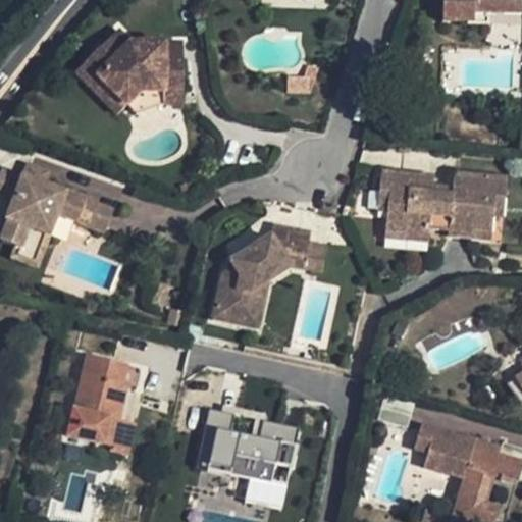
[(521,15),(521,0),(442,0),(442,22),(474,23),(474,14),(488,14),(521,15)]
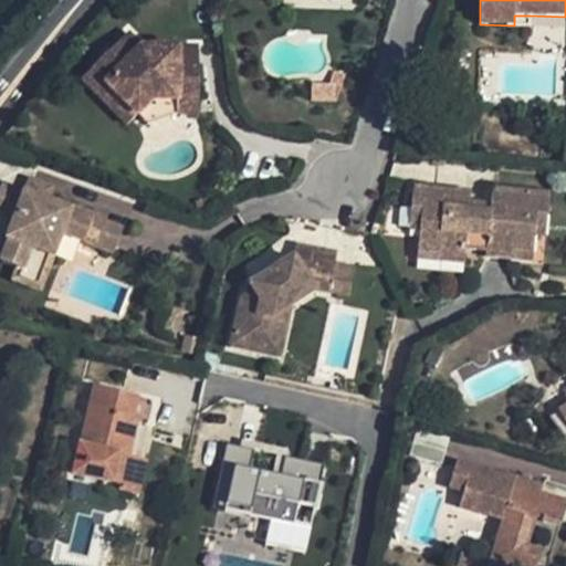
[(514,16),(514,25),(530,25),(530,16),(514,16)]
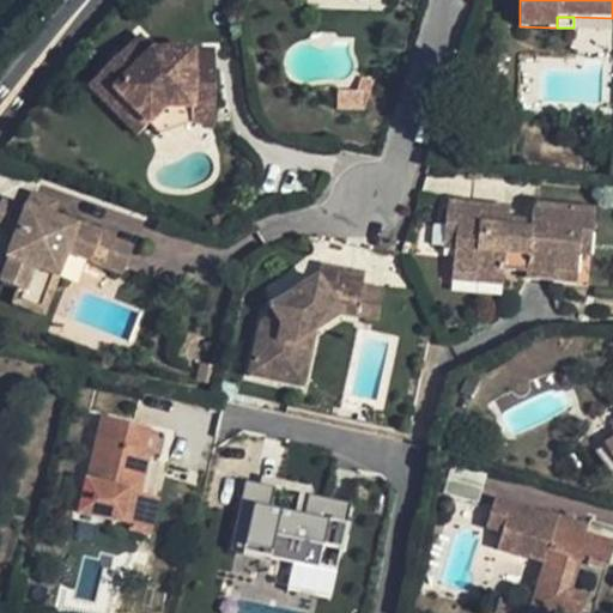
[(216,108),(216,53),(152,53),(138,38),(101,77),(132,108),(121,119),(139,137),(167,108),(216,108)]
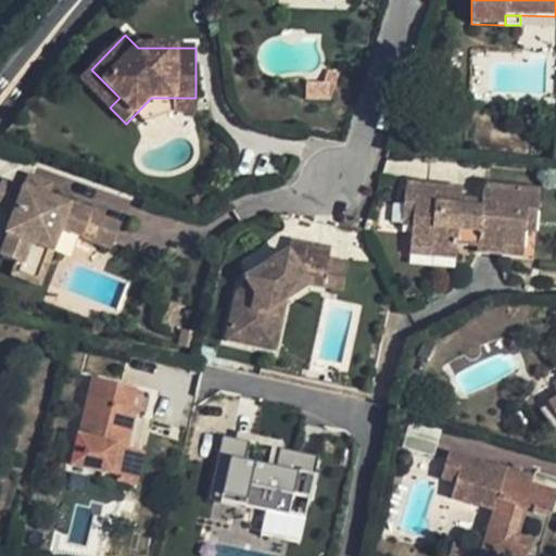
[(91,70),(80,78),(110,108),(119,98),(91,70)]
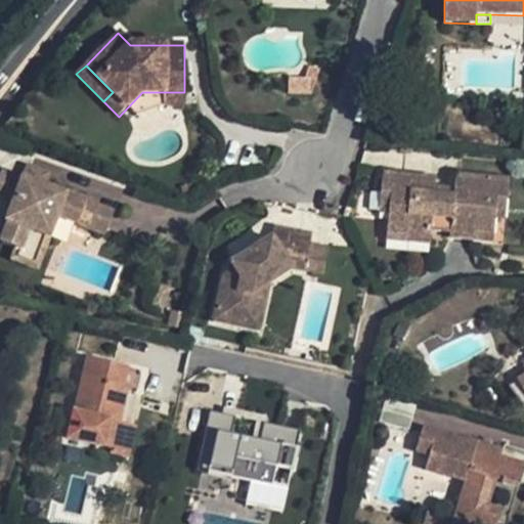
[(165,92),(142,92),(128,107),(137,116),(165,105),(165,92)]
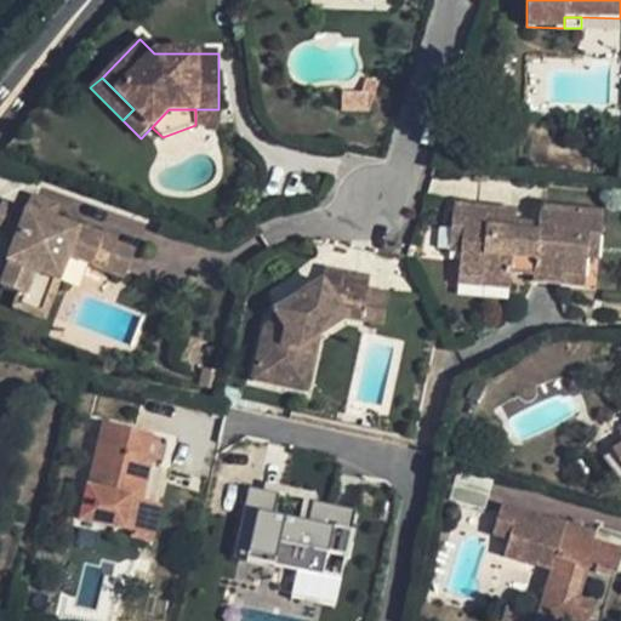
[(218,125),(218,109),(195,109),(195,125),(218,125)]
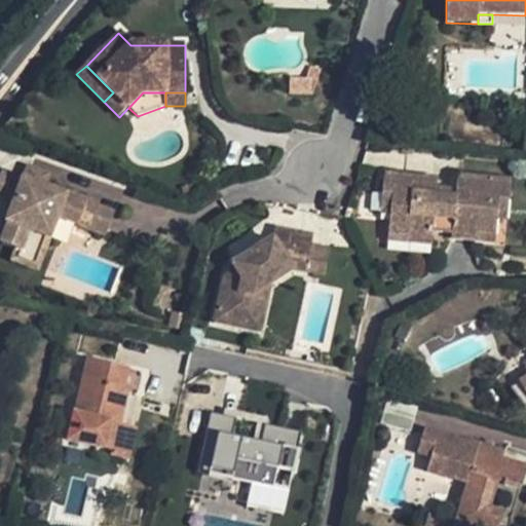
[(28,167),(23,180),(45,188),(50,176),(28,167)]
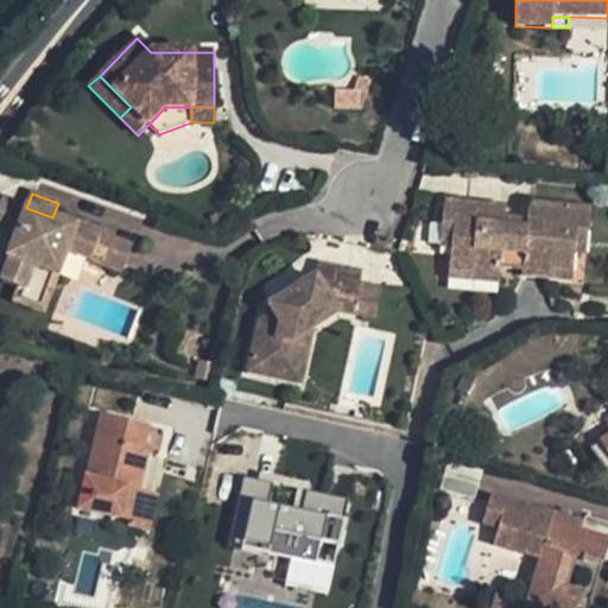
[(1,283),(24,291),(33,267),(58,276),(67,252),(122,273),(132,247),(100,235),(99,238),(75,229),(76,227),(4,200),(0,207),(0,229),(16,235),(8,258),(11,258),(1,283)]
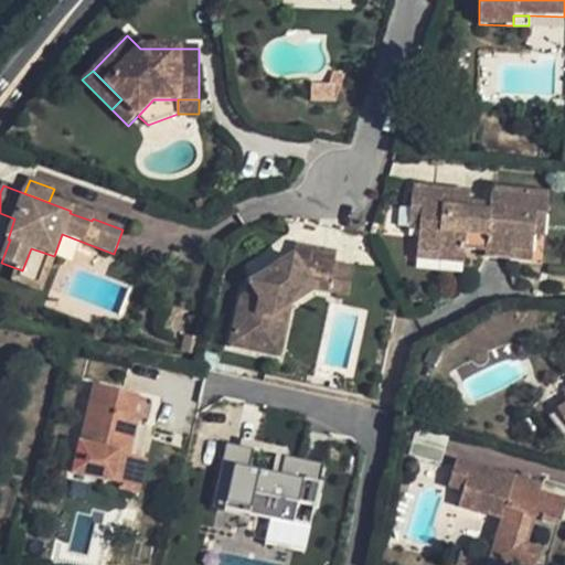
[(546,216),(548,193),(491,188),(490,201),(489,211),(469,210),(469,200),(470,192),(413,187),(411,212),(420,213),(419,230),(417,252),(438,253),(437,260),(464,263),(466,248),(486,251),(486,257),(532,262),(534,234),(536,215),(546,216)]
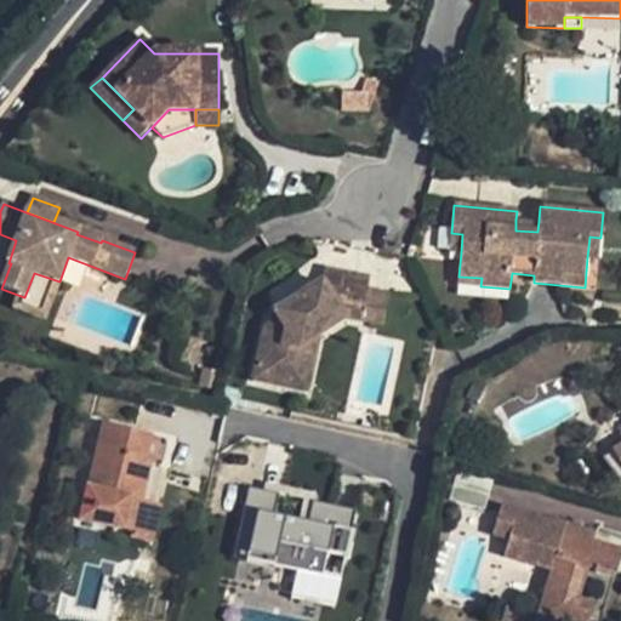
[(516,220),(516,231),(537,232),(539,221),(516,220)]
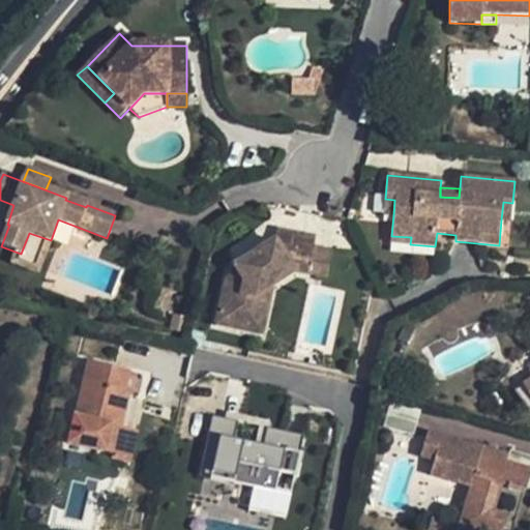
[(394,200),(385,199),(383,214),(393,215),(394,200)]
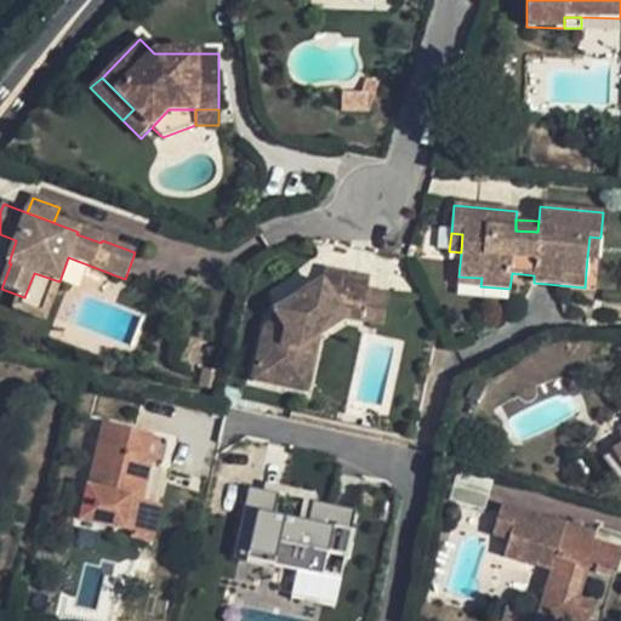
[(16,240),(0,234),(0,260),(9,263),(16,240)]
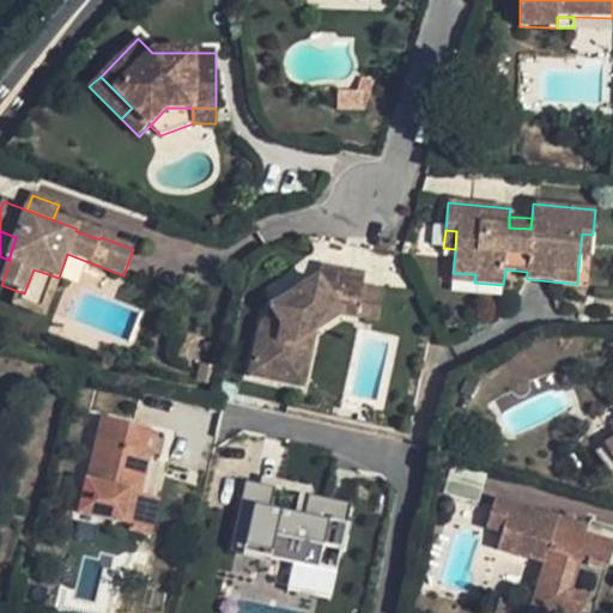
[(590,255),(593,235),(582,234),(580,254),(590,255)]
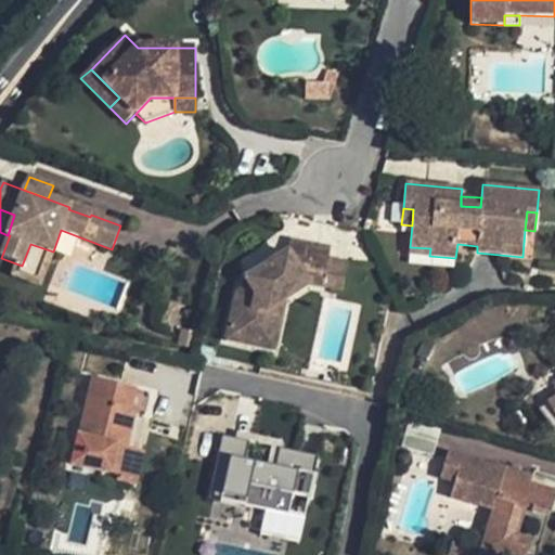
[(250,285),(237,294),(228,339),(259,347),(266,311),(281,314),(284,300),(308,284),(322,287),(330,250),(291,242),(287,254),(246,280),(250,285)]
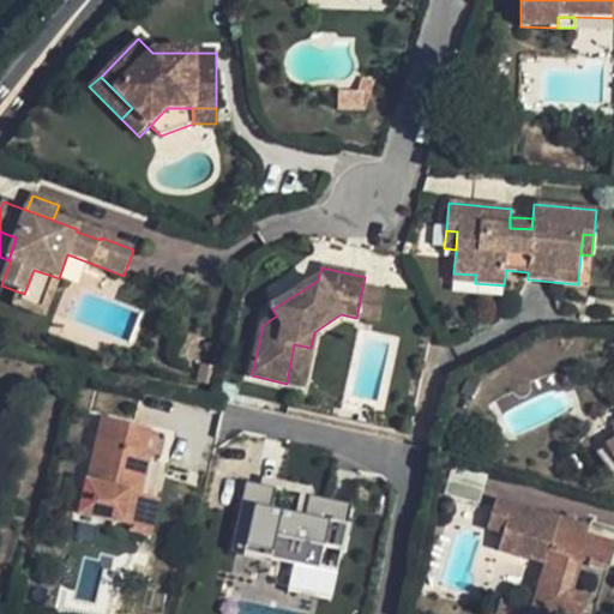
[(476,275),(453,274),(453,281),(475,283),(476,275)]
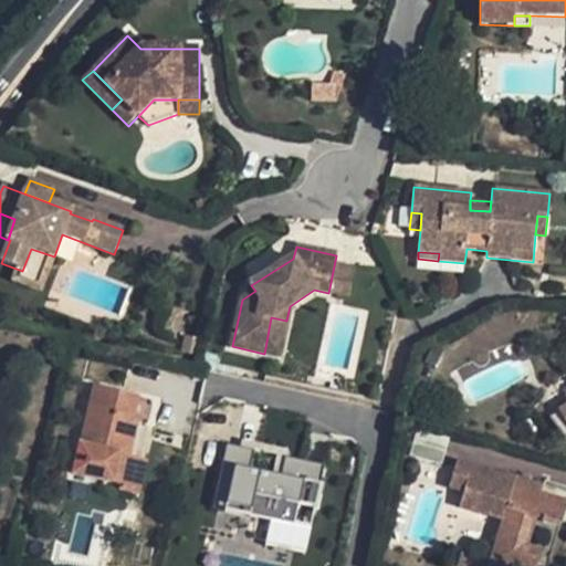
[(355,270),(334,265),(328,293),(349,297),(355,270)]
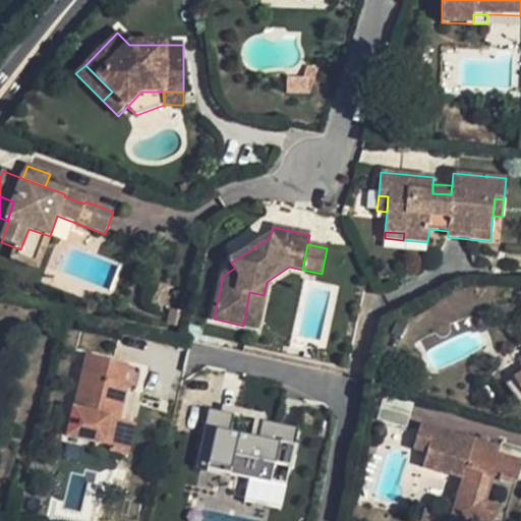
[(249,292),(243,326),(256,328),(264,295),(249,292)]
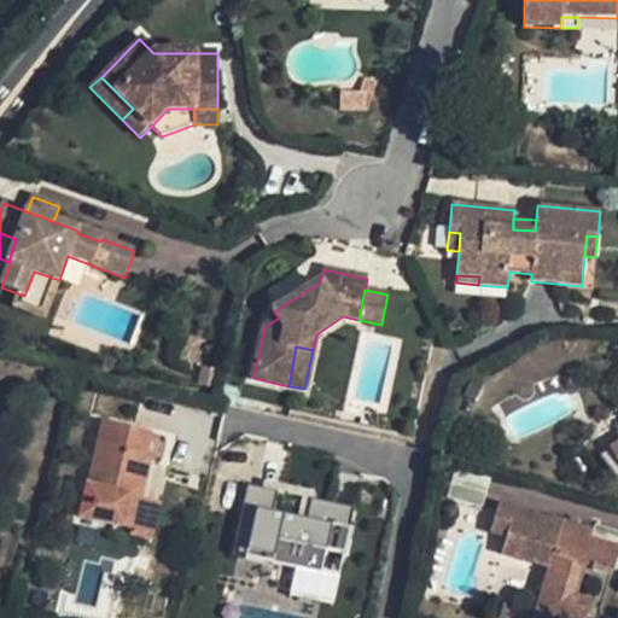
[(101,423),(80,520),(122,529),(129,496),(144,500),(152,461),(163,464),(168,438),(101,423)]
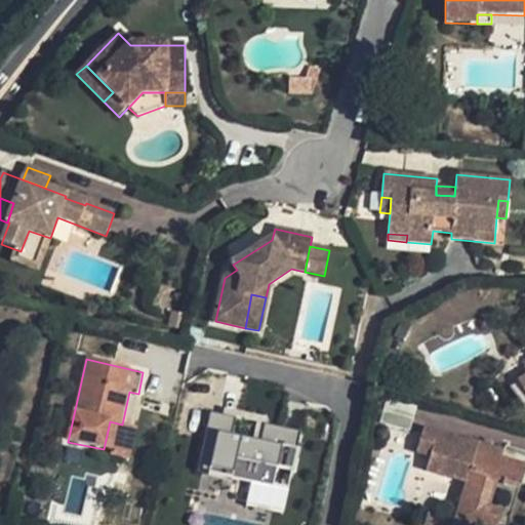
[(130,427),(138,394),(129,392),(122,425),(130,427)]
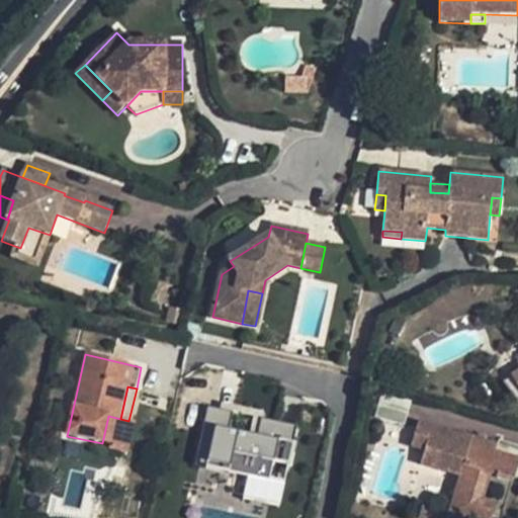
[(382,393),(375,417),(405,426),(412,401),(382,393)]
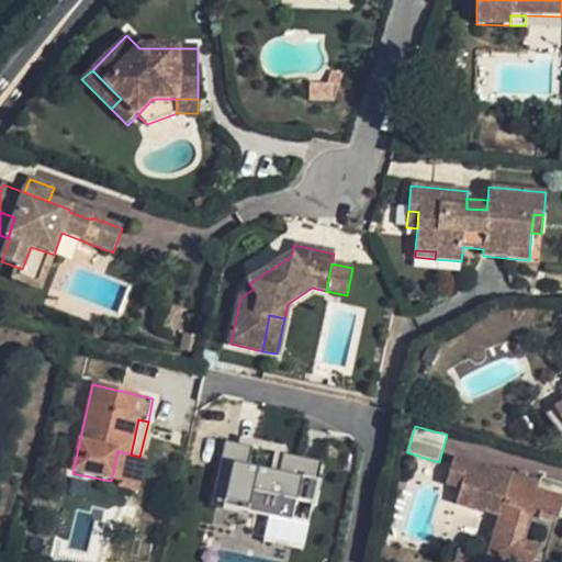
[(213,504),(295,520),(299,502),(314,505),(323,462),(274,452),(271,469),(251,464),(255,446),(226,440),(213,504)]
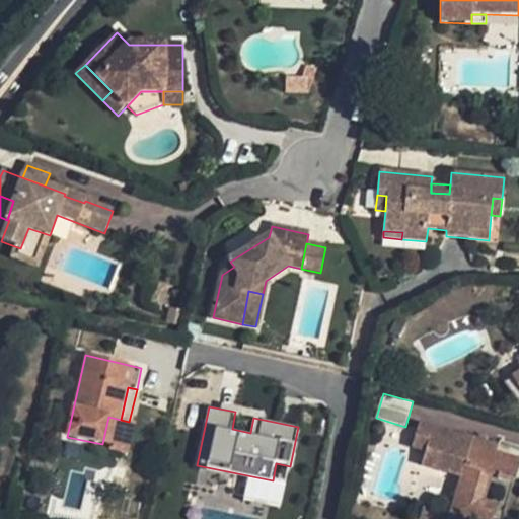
[(135,423),(129,422),(108,417),(102,444),(110,446),(109,450),(128,454),(135,423)]
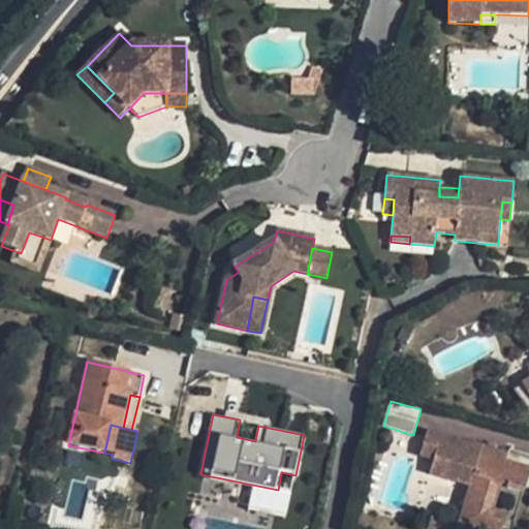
[(457,527),(462,528),(500,528),(504,516),(489,511),(498,484),(523,491),(528,472),(528,468),(504,461),(507,454),(474,443),(473,445),(428,431),(419,456),(434,461),(429,474),(470,487),(457,527)]
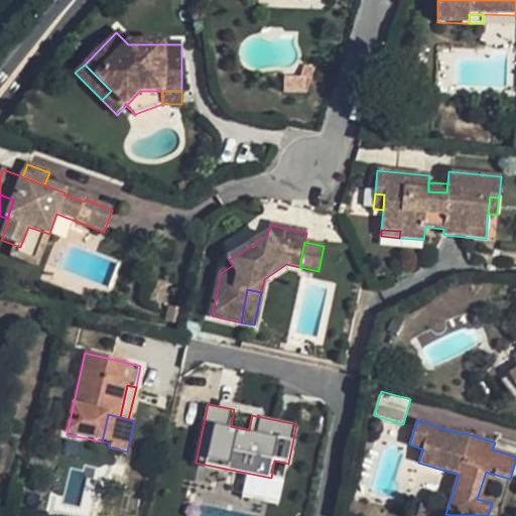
[(274,461),(271,478),(285,481),(288,464),(274,461)]
